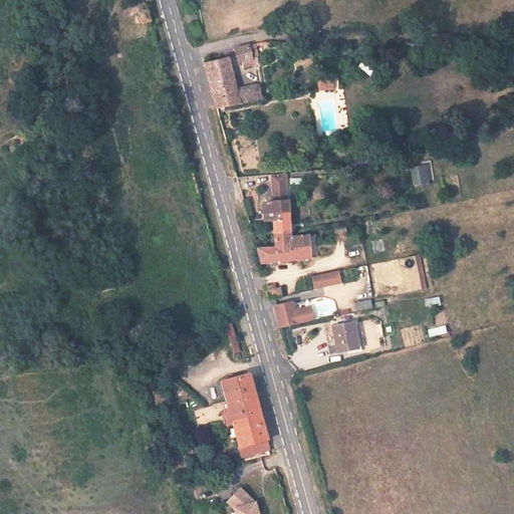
[(143,28),(154,26),(150,13),(140,16),(143,28)]
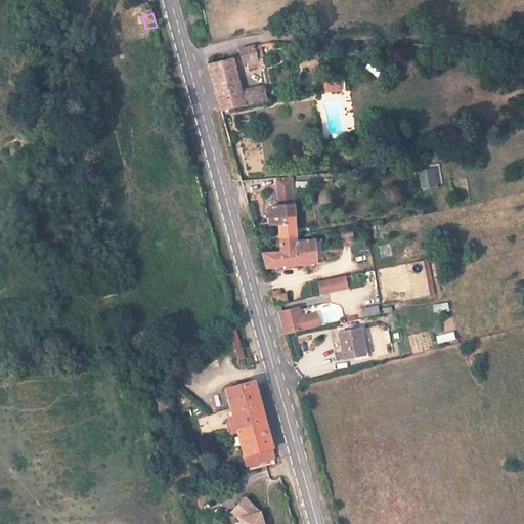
[(259,85),(254,69),(238,72),(243,88),(259,85)]
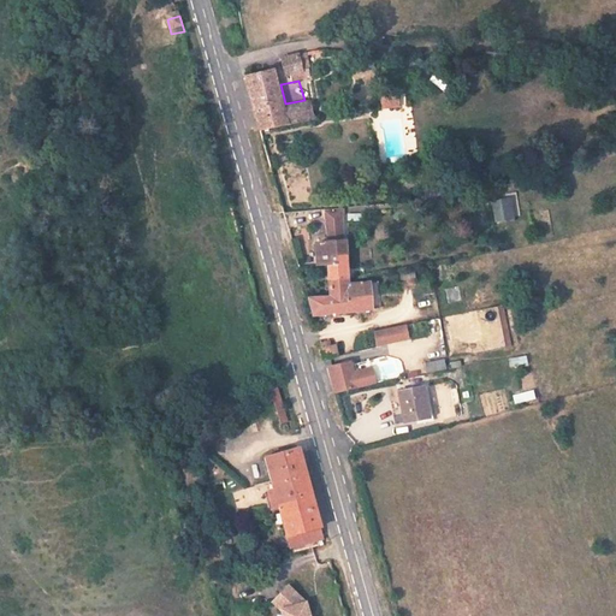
[(380,94),(380,108),(400,108),(400,94),(380,94)]
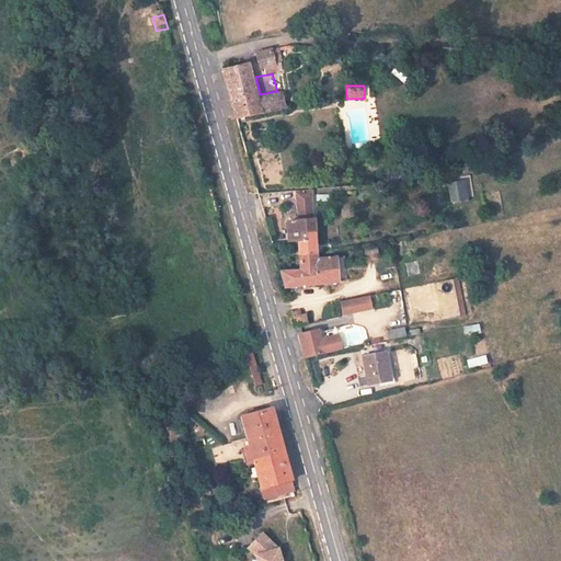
[(259,126),(248,87),(224,91),(238,142),(287,134),(284,121),(259,126)]
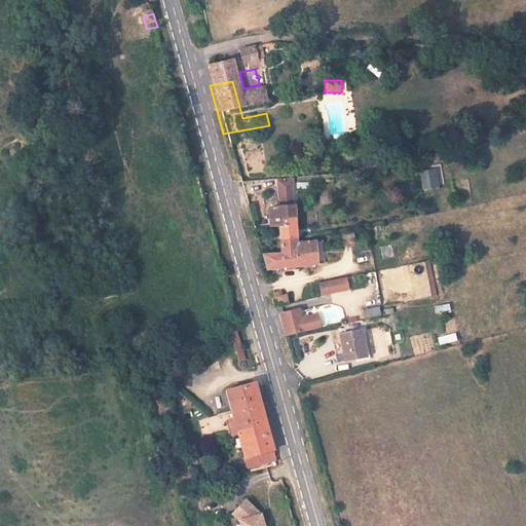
[(420,188),(438,188),(439,166),(421,166),(420,188)]
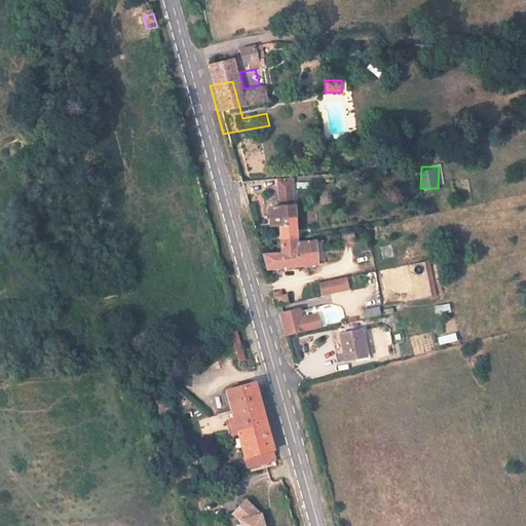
[(277,202),(295,201),(293,178),(276,179),(277,202)]
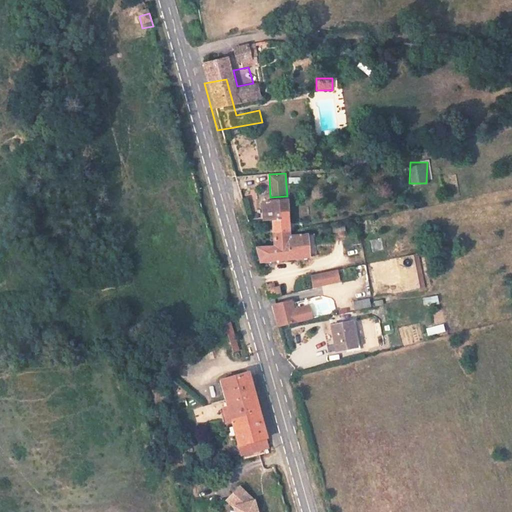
[(286,244),(284,215),(271,217),(272,234),(275,235),(276,244),(286,244)]
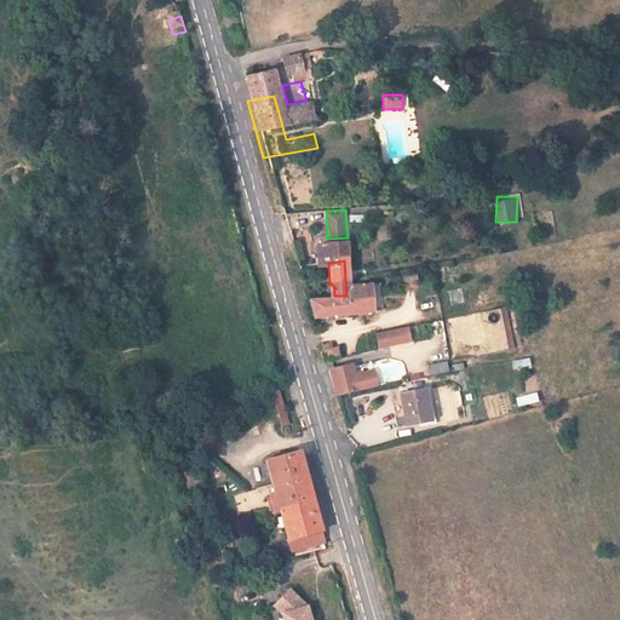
[(334,296),(333,285),(329,283),(323,283),(323,302),(332,303),(336,302),(334,296)]
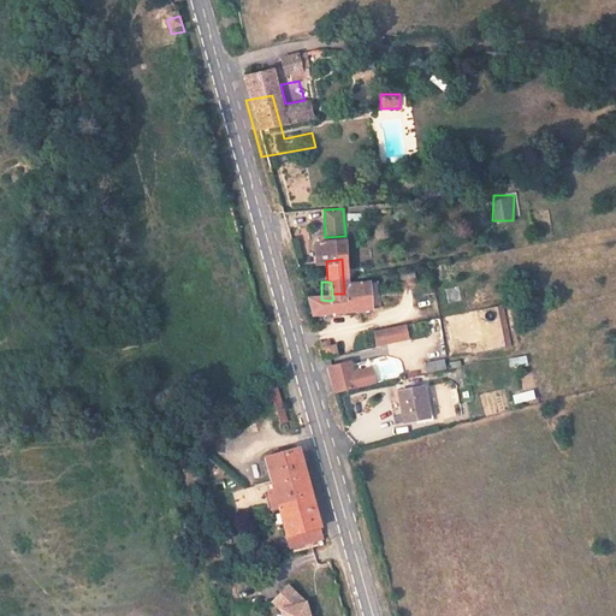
[(345,317),(344,301),(333,300),(330,301),(330,320),(345,317)]
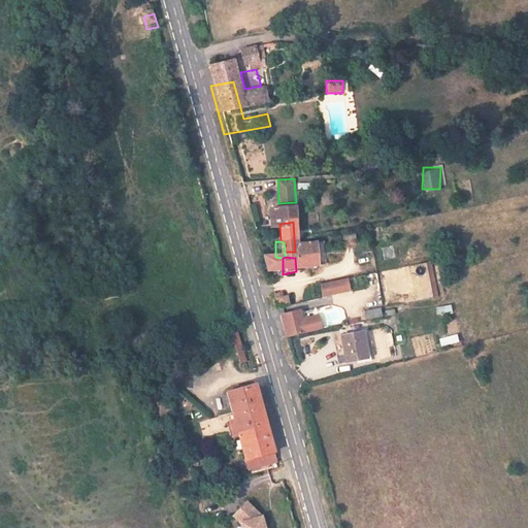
[(392,302),(437,295),(432,263),(387,270),(392,302)]
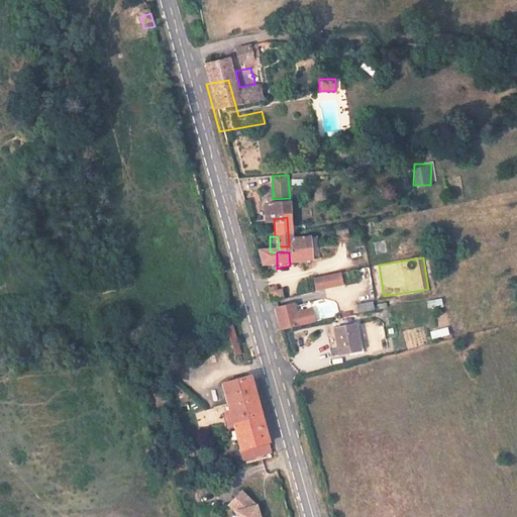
[(265,271),(263,264),(254,263),(256,273),(265,271)]
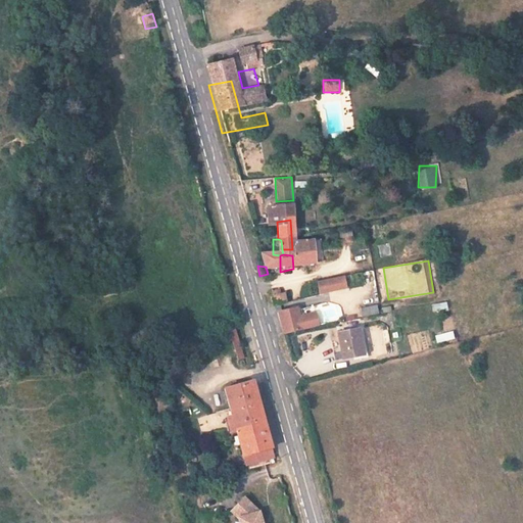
[(344,275),(316,281),(319,293),(347,288),(344,275)]
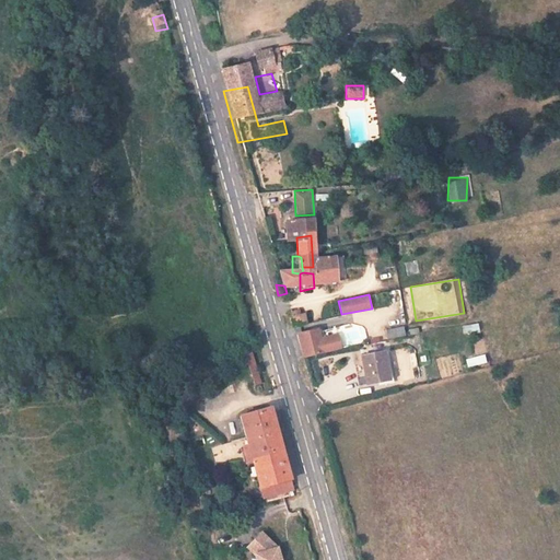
[(478,323),(462,326),(464,334),(480,330),(478,323)]
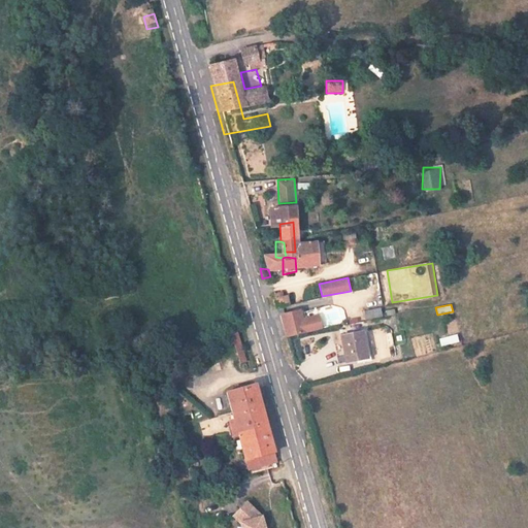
[(382,307),(364,310),(365,319),(383,317),(382,307)]
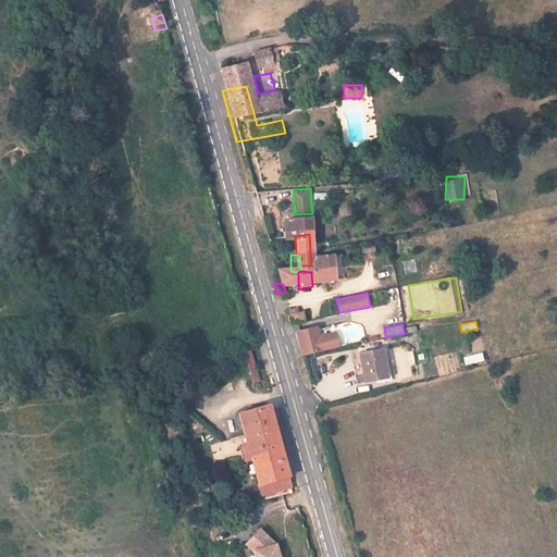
[(337,331),(320,334),(319,325),(296,330),(300,355),(341,348),(337,331)]
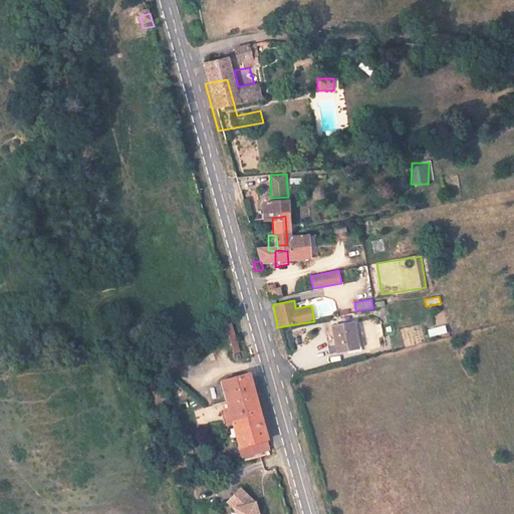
[(333,352),(358,350),(356,322),(331,324),(333,352)]
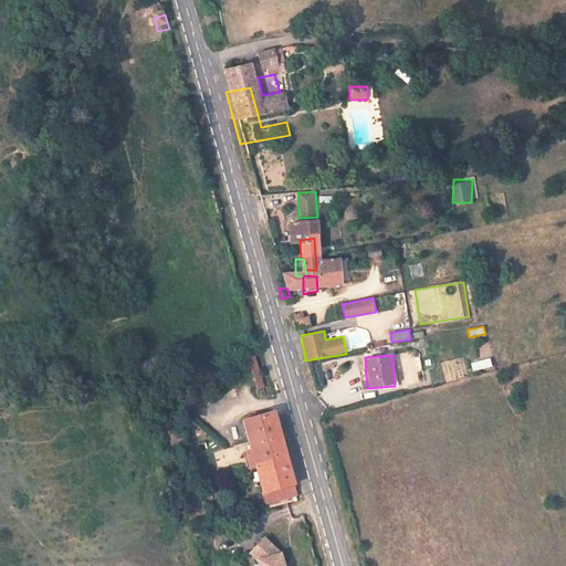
[(490,357),(470,363),(472,371),(493,366),(490,357)]
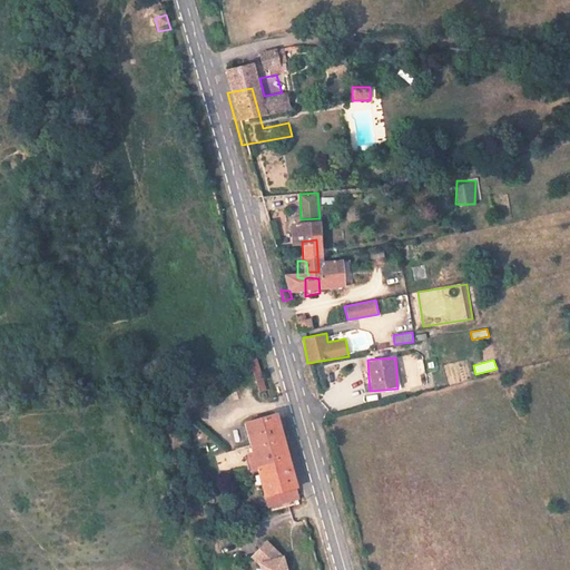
[(257,387),(259,395),(266,393),(256,361),(244,364),(246,375),(254,373),(257,387)]
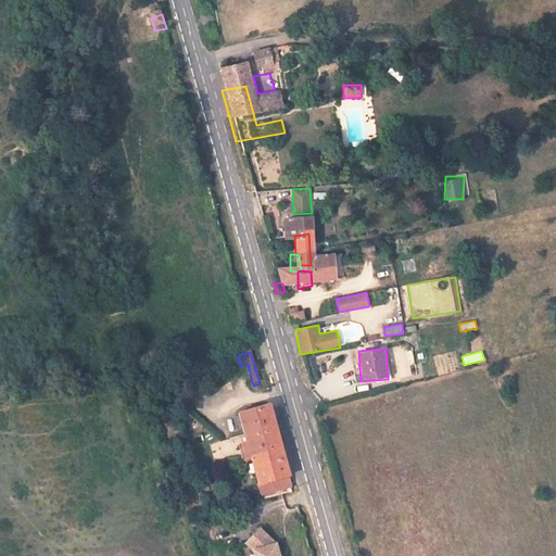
[(324,380),(317,355),(293,358),(301,384),(324,380)]
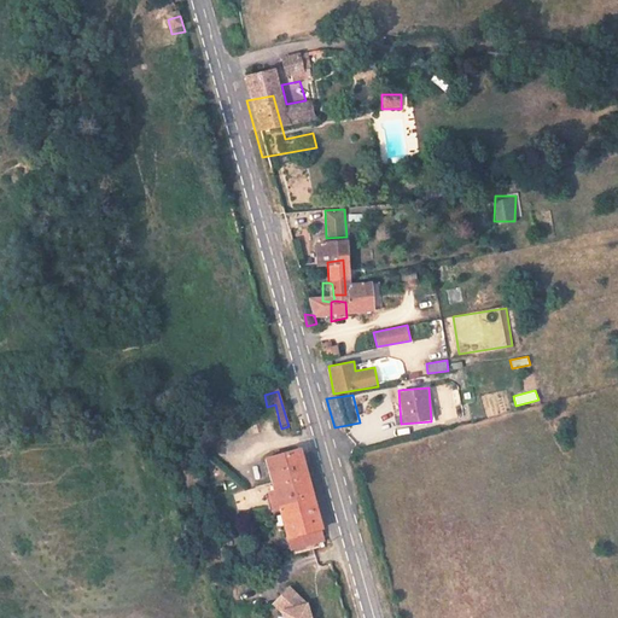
[(308,548),(326,544),(301,454),(268,461),(275,488),(269,489),(277,517),(283,517),(289,542),(305,538),(308,548)]
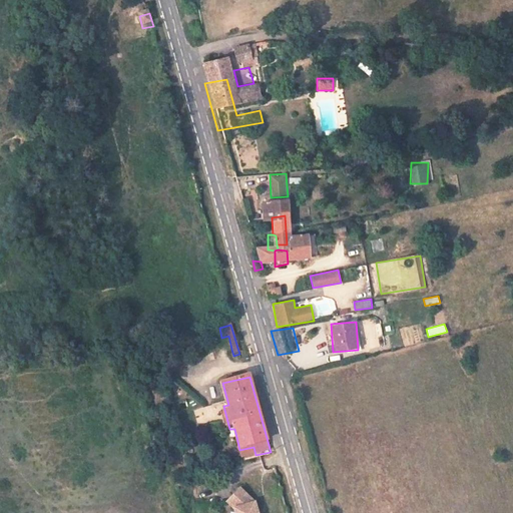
[(257,512),(253,502),(239,487),(226,501),(233,508),(234,512),(257,512)]
